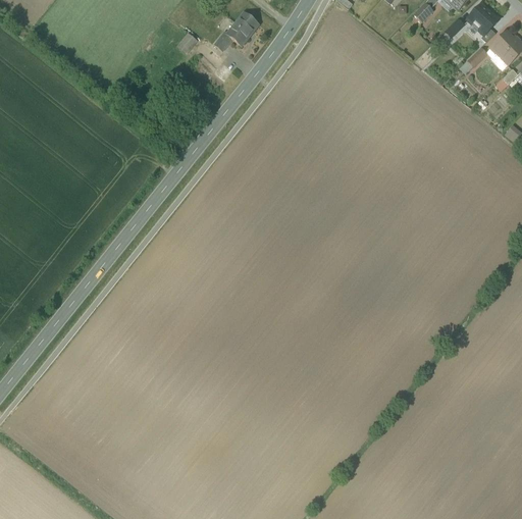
[(353,3),(349,0),(337,0),(348,9),(353,3)]
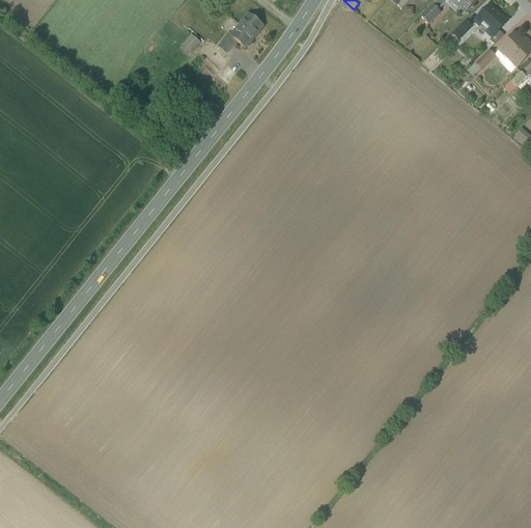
[(434,0),(421,14),(429,22),(441,10),(439,7),(445,0),(434,0)]
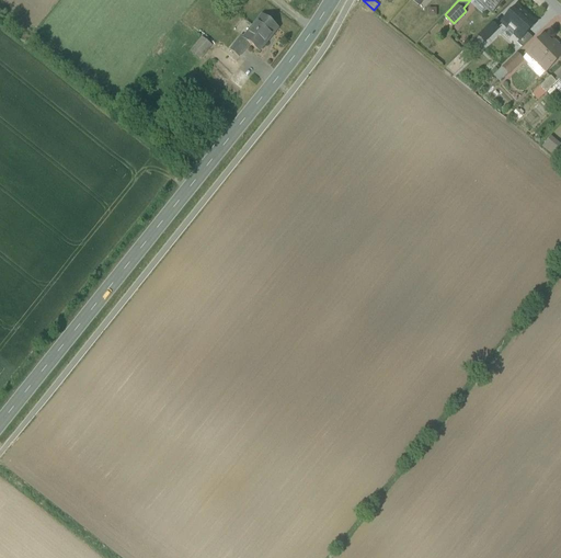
[(479,0),(492,11),(502,0),(479,0)]
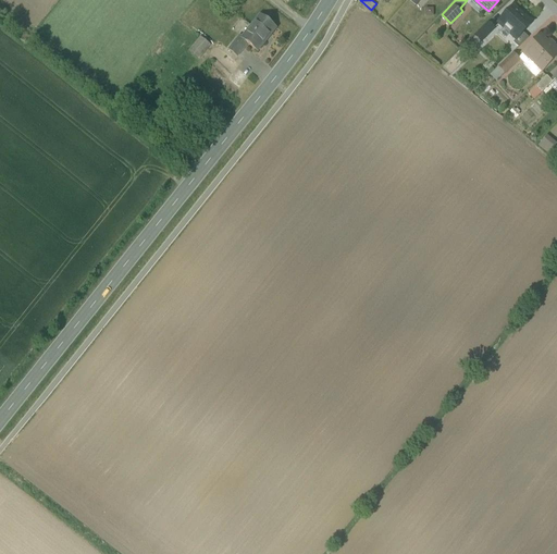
[(514,3),(509,9),(498,20),(517,37),(523,31),(532,21),(514,3)]
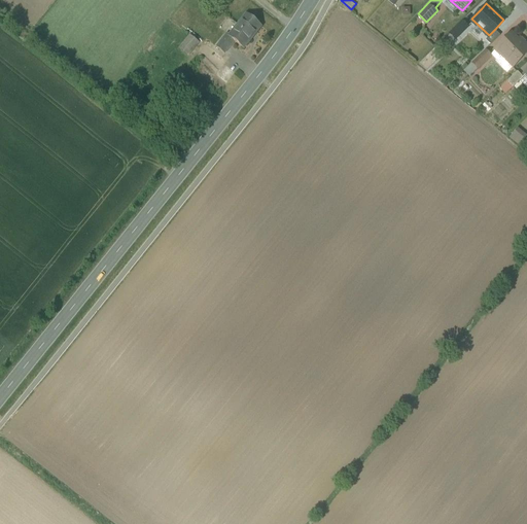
[(247,12),(230,34),(235,38),(243,45),(260,24),(247,12)]
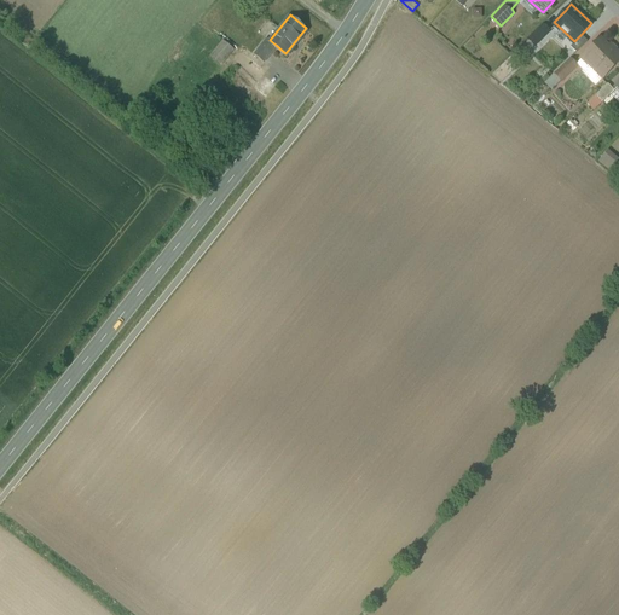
[(543,23),(528,38),(534,44),(549,29),(543,23)]
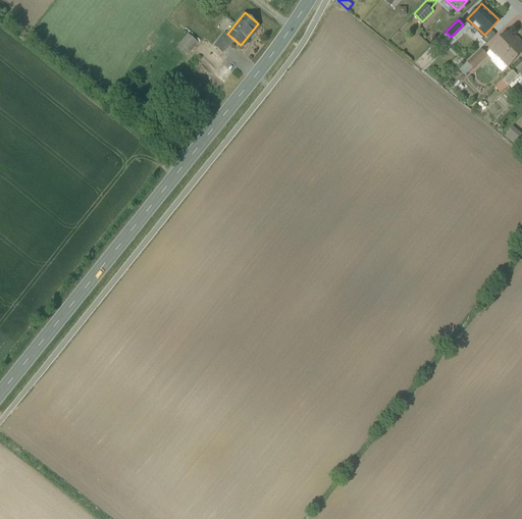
[(490,29),(484,35),(481,38),(486,42),(496,33),(490,29)]
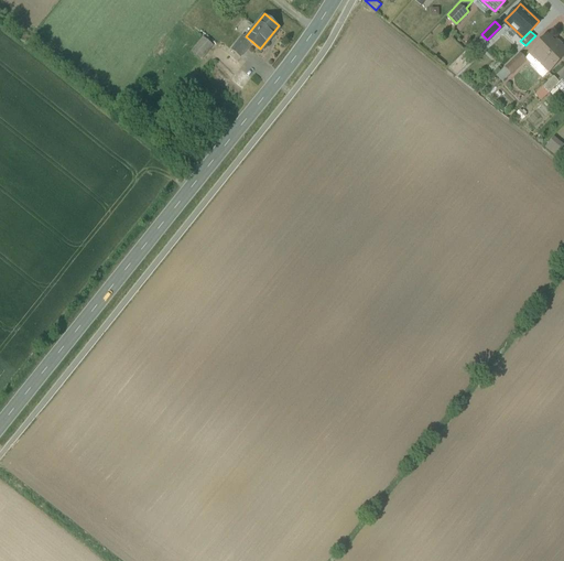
[(548,33),(530,51),(549,71),(563,54),(563,46),(556,39),(554,41),(548,33)]
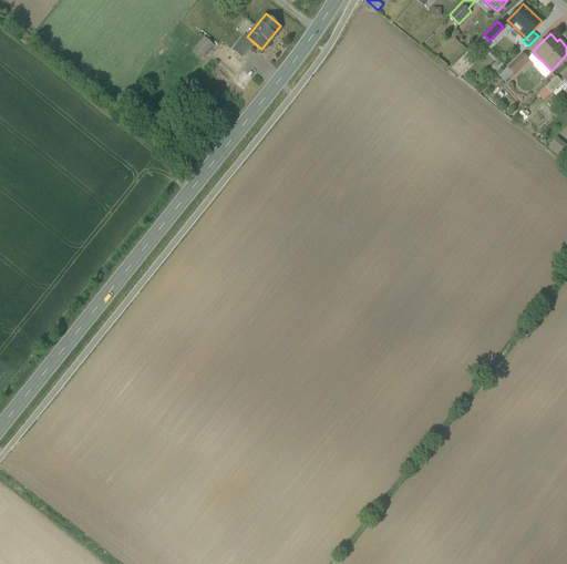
[(245,34),(232,49),(240,55),(253,41),(247,37),(245,34)]
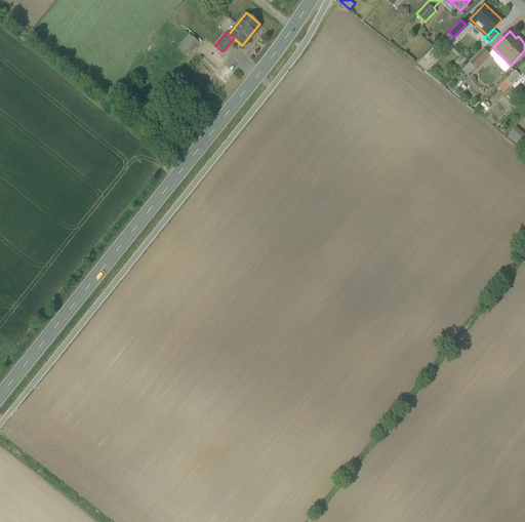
[(199,41),(189,33),(177,46),(188,54),(199,41)]
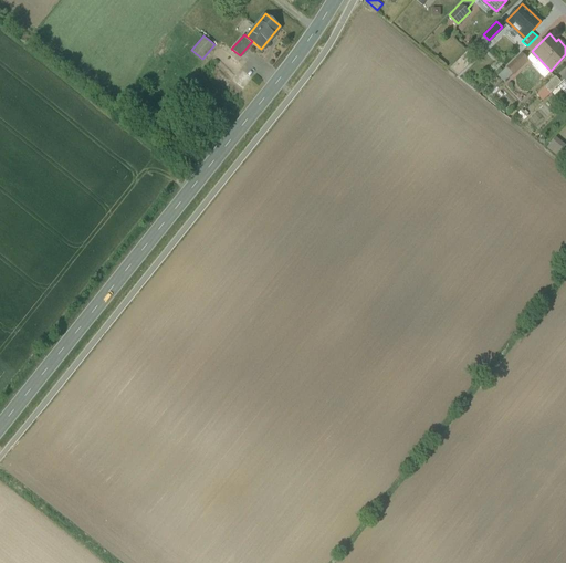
[(521,51),(507,64),(513,72),(527,59),(521,51)]
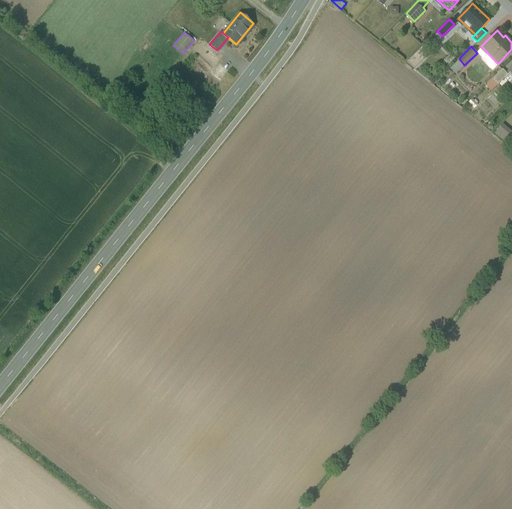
[(503,67),(493,76),(499,82),(508,73),(503,67)]
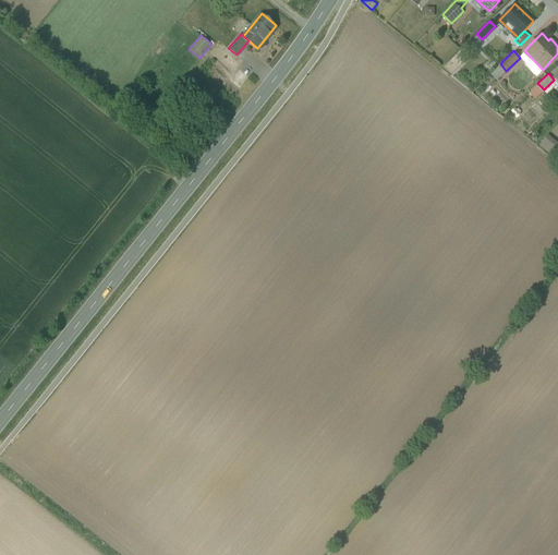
[(174,119),(166,130),(172,135),(181,124),(174,119)]
